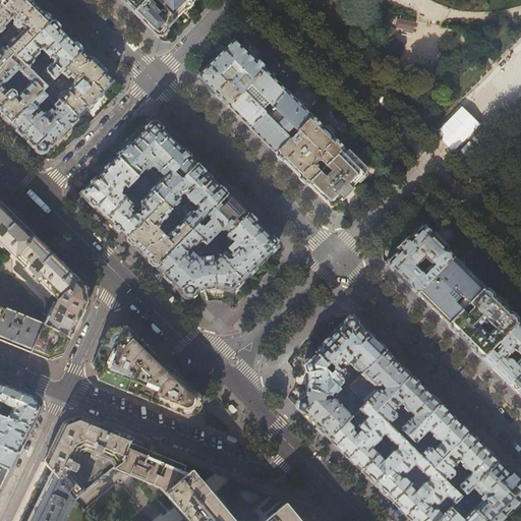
[(30,0),(10,0),(8,3),(3,8),(0,10),(0,42),(12,55),(15,57),(51,20),(37,6),(30,0)]
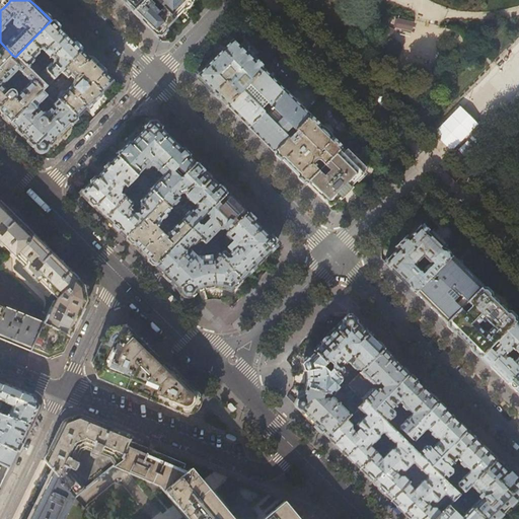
[(0,0),(0,10),(3,8),(1,6),(2,5),(2,4),(1,3),(0,0),(4,0),(8,3),(10,0),(0,0)]
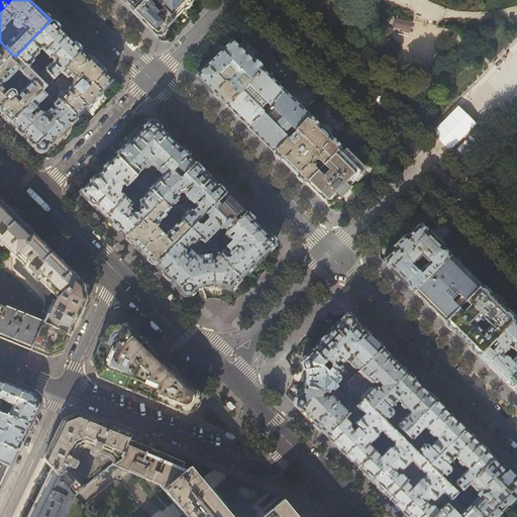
[(119,0),(132,12),(143,0),(119,0)]
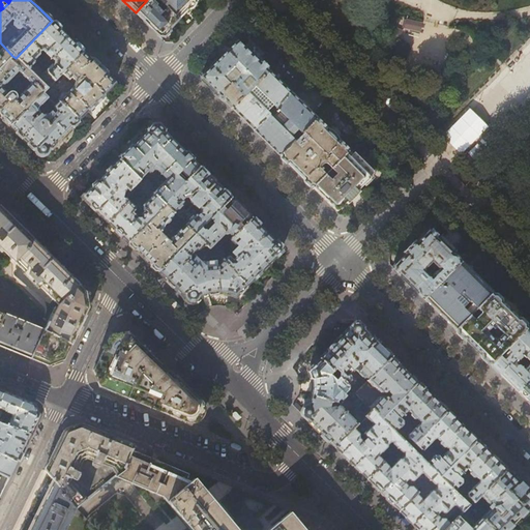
[(162,1),(159,0),(147,0),(136,12),(144,22),(148,26),(149,27),(149,26),(158,36),(160,36),(163,34),(165,36),(170,31),(168,29),(170,27),(178,19),(168,7),(163,12),(158,8),(155,7),(162,1)]
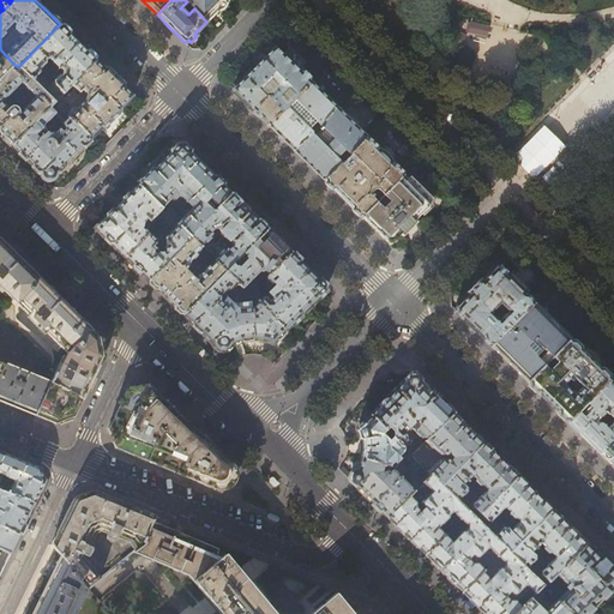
[(185,0),(187,1),(194,8),(206,22),(218,10),(222,10),(224,7),(226,5),(226,2),(228,1),(226,0),(185,0)]
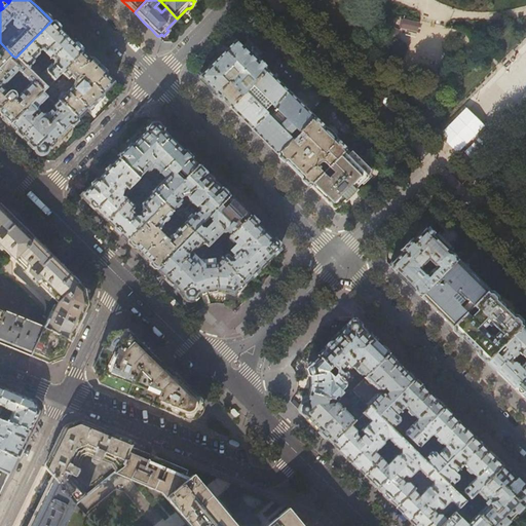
[(403,19),(401,29),(418,32),(420,23),(403,19)]
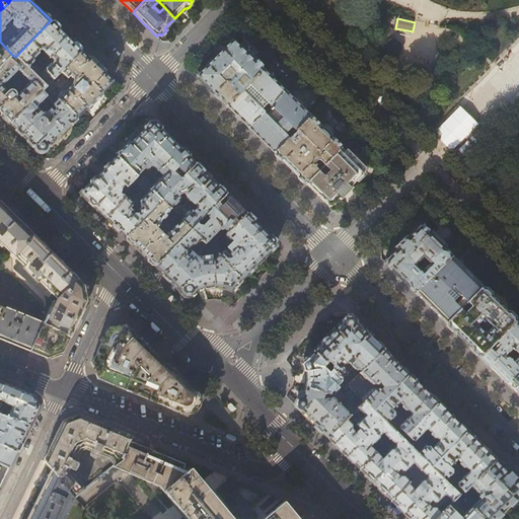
[(50,83),(61,72),(81,51),(69,39),(51,20),(15,57),(46,87),(50,83)]
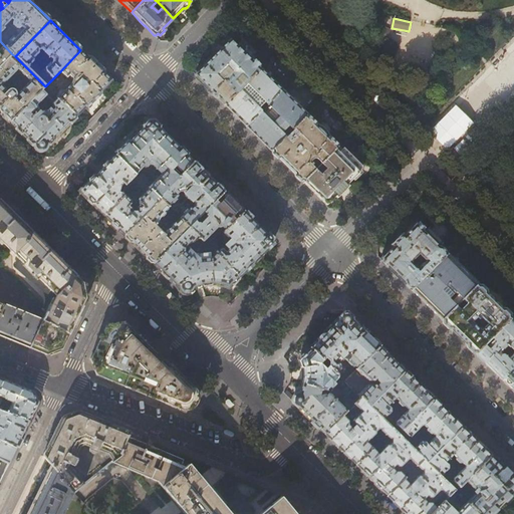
[(195,75),(211,91),(225,105),(260,69),(230,39),(195,75)]
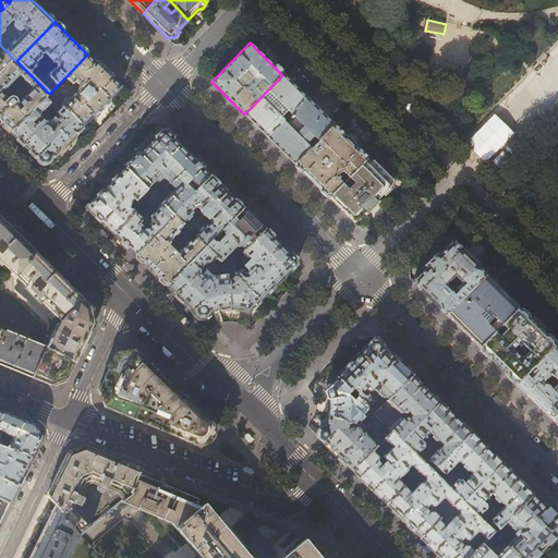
[(0,71),(13,59),(0,45),(0,71)]
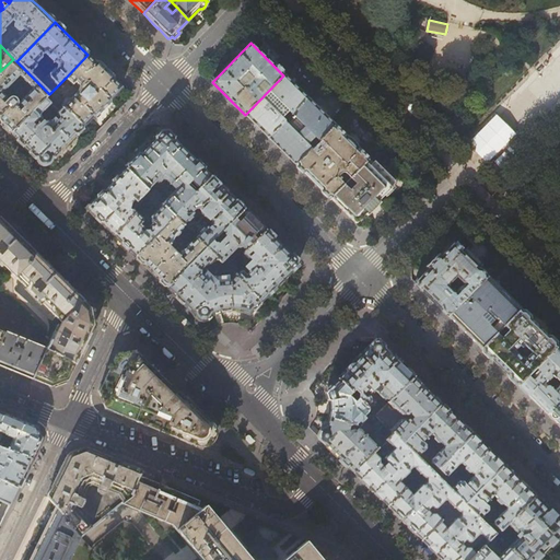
[(88,55),(66,78),(72,84),(76,82),(79,85),(78,92),(70,98),(67,98),(63,100),(54,90),(49,94),(55,100),(62,107),(82,127),(92,116),(93,117),(102,107),(109,100),(121,88),(113,80),(114,79),(107,72),(95,61),(95,62),(88,55)]
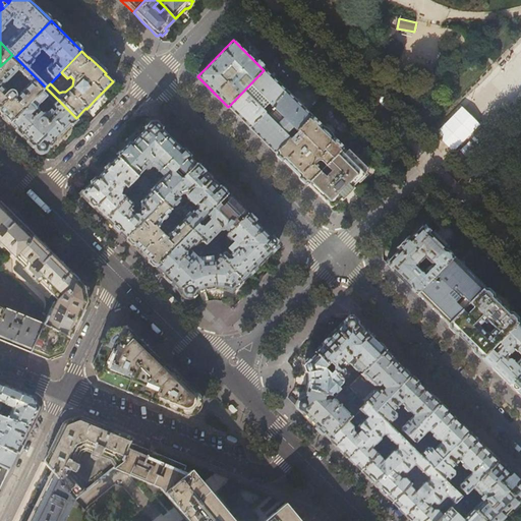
[(0,113),(10,124),(46,88),(15,57),(12,55),(0,66),(0,113)]
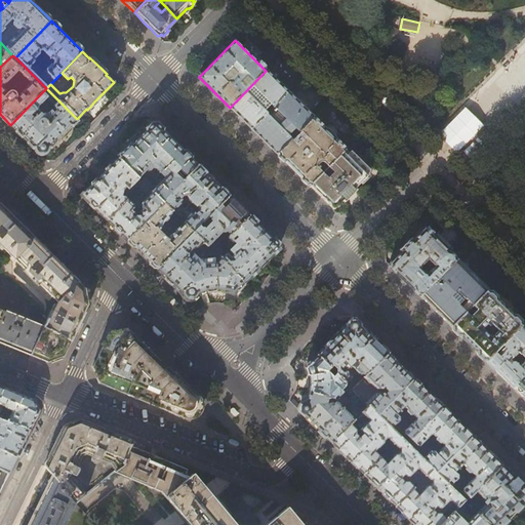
[(288,92),(266,71),(230,108),(239,117),(251,129),(267,114),(264,111),(271,104),(274,107),(288,92)]
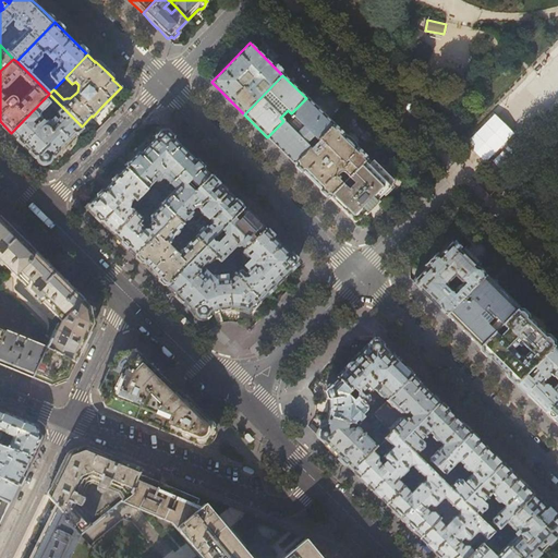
[(55,99),(49,94),(11,133),(28,149),(43,164),(46,164),(50,160),(49,159),(63,146),(82,126),(62,107),(56,112),(58,118),(47,129),(46,126),(44,126),(43,126),(38,123),(41,120),(39,114),(50,105),(50,102),(55,99)]
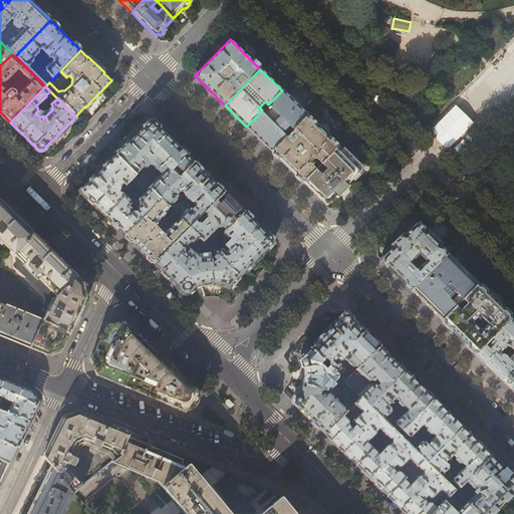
[(306,115),(282,90),(268,104),(269,106),(265,111),(265,112),(264,114),(261,111),(246,126),(258,139),(271,151),(306,115)]
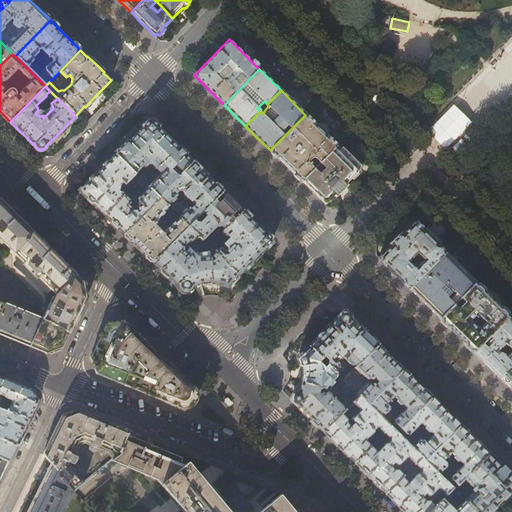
[(308,117),(305,115),(270,150),(285,165),(301,181),(314,168),(309,164),(308,162),(312,158),(315,158),(320,163),(337,145),(334,143),(324,133),(321,129),(320,129),(318,127),(316,125),(308,117)]
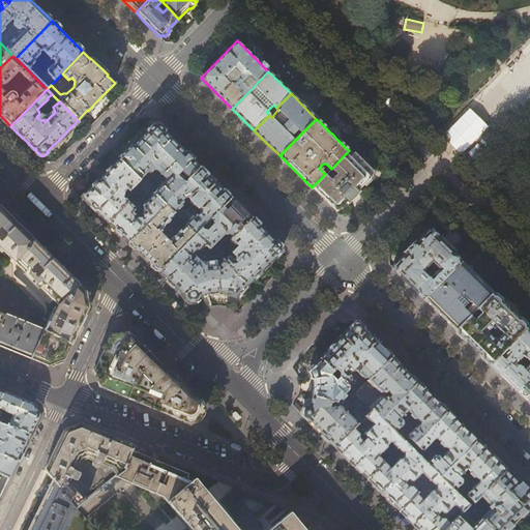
[(135,144),(119,160),(140,180),(154,165),(167,177),(152,194),(163,204),(199,167),(180,148),(155,123),(135,144)]
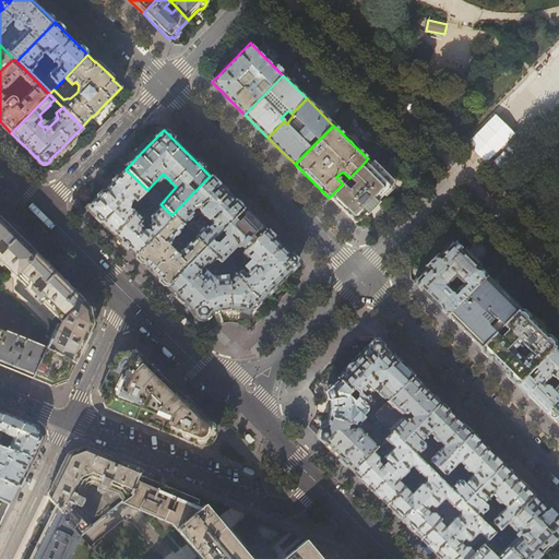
[(393,185),(368,158),(349,178),(343,183),(329,198),(342,211),(355,224),(380,199),(393,185)]
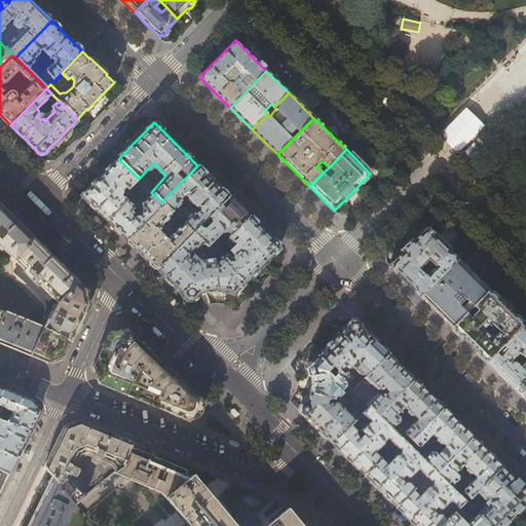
[(139,180),(139,179),(118,159),(101,176),(81,195),(95,209),(107,221),(127,199),(125,196),(121,197),(121,196),(119,194),(125,188),(128,190),(139,180)]
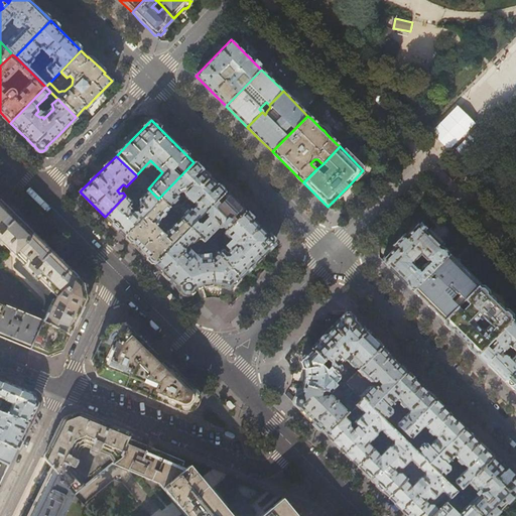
[(210,177),(194,162),(158,199),(160,200),(168,209),(172,204),(173,205),(174,205),(176,203),(176,202),(175,201),(176,200),(177,199),(177,198),(177,197),(176,196),(179,192),(183,192),(195,204),(187,212),(186,211),(185,211),(183,213),(183,214),(183,215),(179,220),(188,229),(225,192),(210,177)]
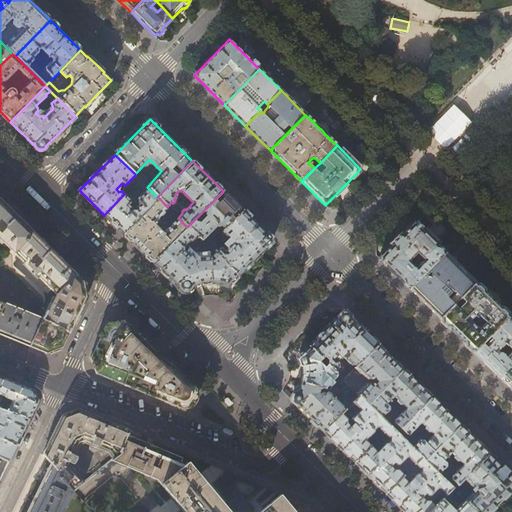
[(137,177),(139,179),(144,184),(147,180),(147,178),(142,174),(140,173),(137,177)]
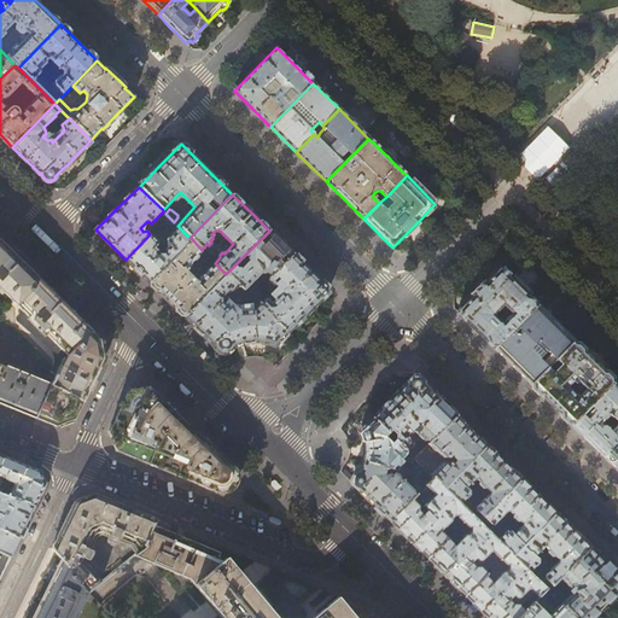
[(178,226),(174,222),(168,216),(164,220),(175,231),(165,240),(165,244),(168,246),(164,250),(164,252),(163,255),(161,255),(158,252),(158,250),(156,248),(157,245),(157,242),(150,234),(126,260),(138,272),(150,283),(192,239),(190,238),(178,226)]
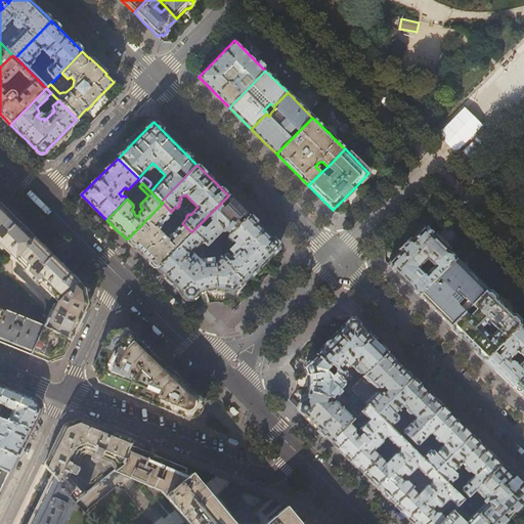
[(238,207),(228,195),(191,232),(202,242),(206,247),(222,230),(222,231),(223,231),(225,231),(229,234),(248,215),(238,207)]
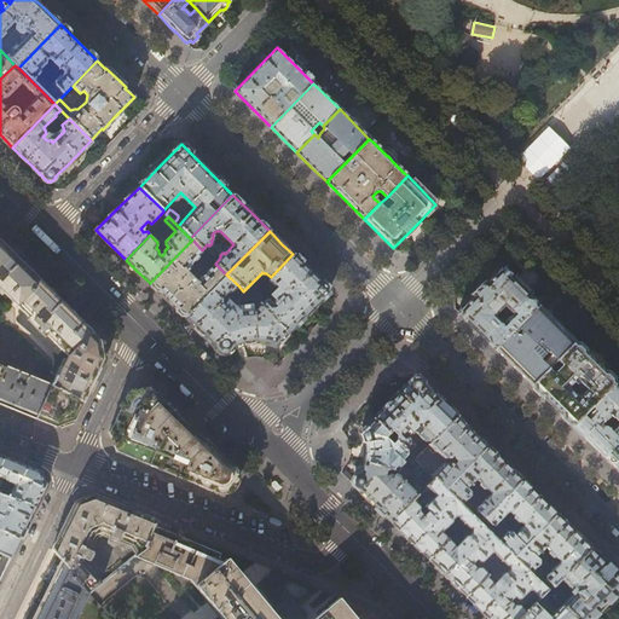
[(184,317),(226,275),(215,264),(202,250),(192,239),(150,283),(167,300),(184,317)]
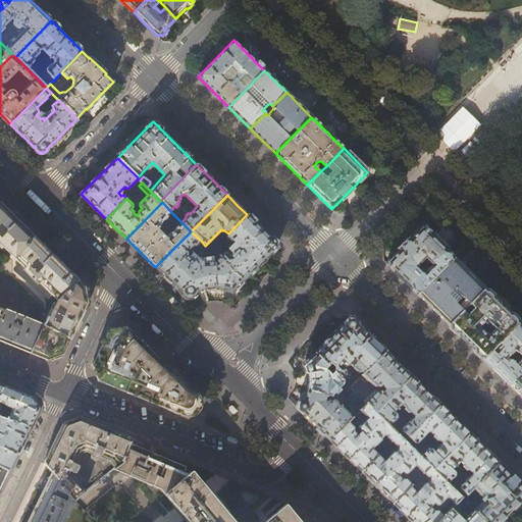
[(88,304),(85,288),(73,277),(44,247),(16,220),(0,204),(0,244),(56,300),(47,318),(48,319),(44,326),(31,351),(31,353),(39,357),(47,360),(62,354),(76,326),(88,304)]
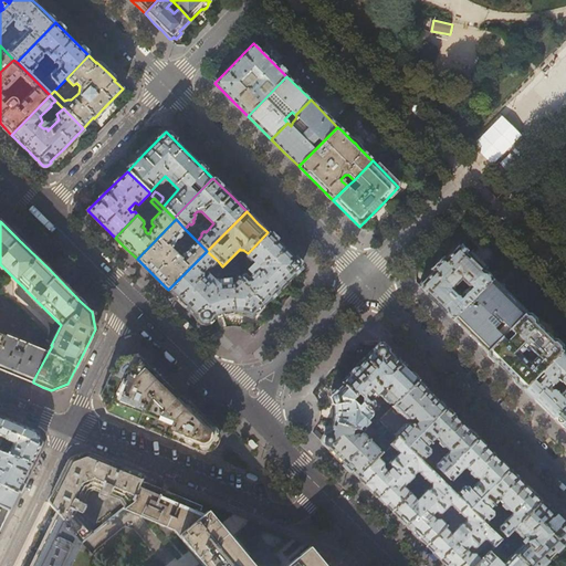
[(268,232),(248,253),(245,255),(247,257),(250,261),(252,261),(257,258),(261,262),(249,275),(244,272),(243,272),(242,273),(236,279),(262,305),(280,287),(301,265),(285,251),(268,232)]
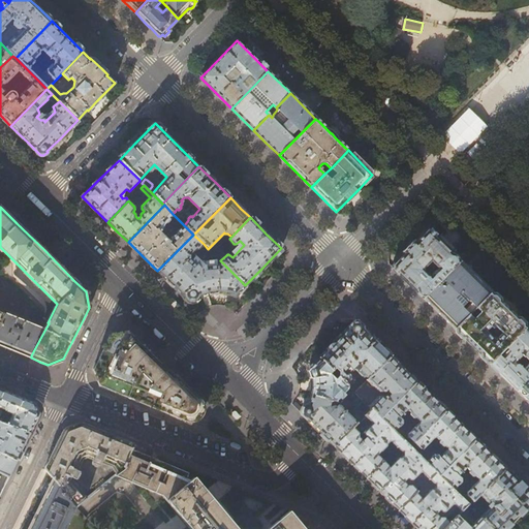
[(403,254),(392,266),(407,282),(424,298),(460,261),(427,230),(414,243),(414,242),(403,253),(403,254)]
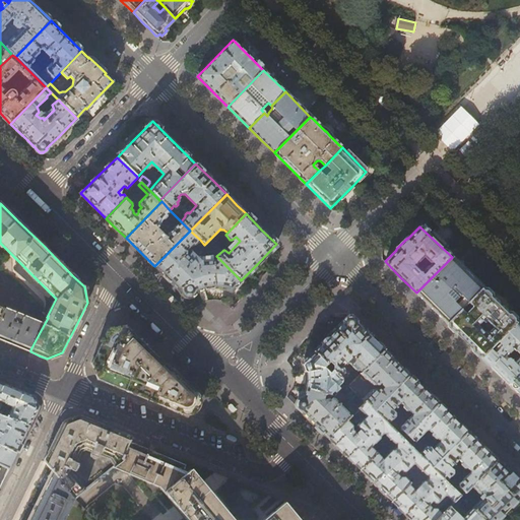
[(194,245),(200,240),(190,231),(154,266),(172,283),(185,297),(190,296),(194,293),(199,289),(204,288),(207,287),(212,287),(220,287),(226,288),(231,290),(234,287),(241,280),(216,256),(213,253),(208,258),(201,258),(200,259),(199,258),(195,262),(186,253),(188,249),(192,245),(193,246),(194,245)]
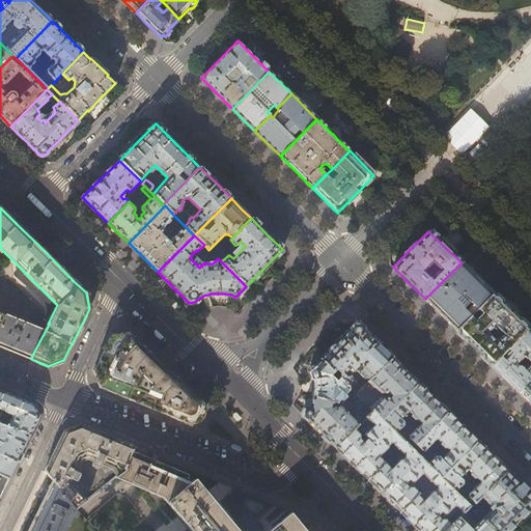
[(493,294),(462,262),(425,299),(440,313),(456,330),(493,294)]
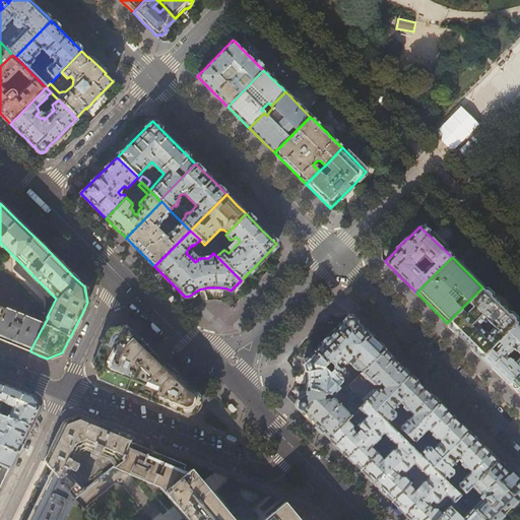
[(484,289),(482,287),(447,323),(463,340),(481,358),(517,321),(515,319),(516,318),(509,312),(508,312),(493,297),(492,296),(485,288),(484,289)]
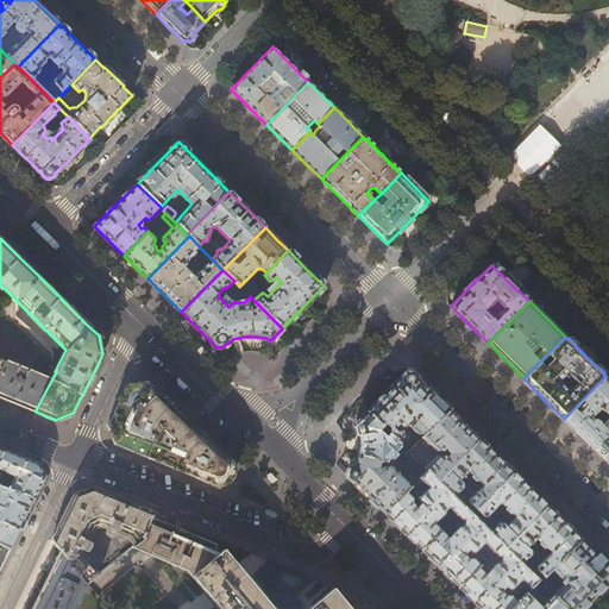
[(36,409),(51,381),(0,359),(0,394),(11,399),(11,400),(10,401),(18,405),(18,402),(35,409),(36,409)]
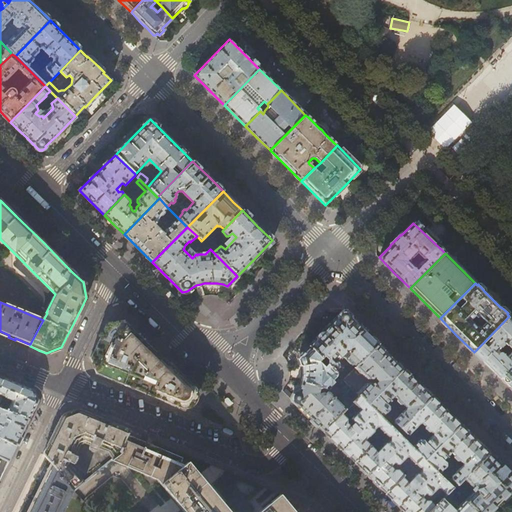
[(325,330),(308,346),(321,359),(326,364),(336,373),(337,374),(339,372),(336,370),(338,367),(339,362),(337,361),(339,359),(340,358),(340,356),(339,354),(344,350),(347,350),(347,355),(345,357),(355,367),(377,344),(363,330),(344,311),(325,330)]
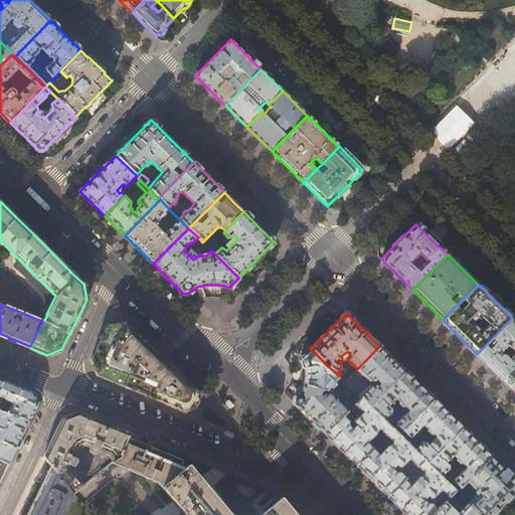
[(514,368),(514,321),(512,318),(477,354),(488,364),(504,380),(514,368)]
